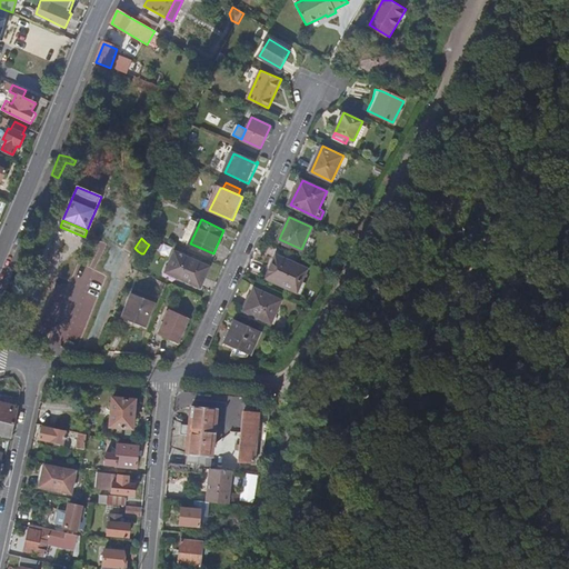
[(210,268),(178,253),(170,270),(182,276),(181,277),(202,287),(210,268)]
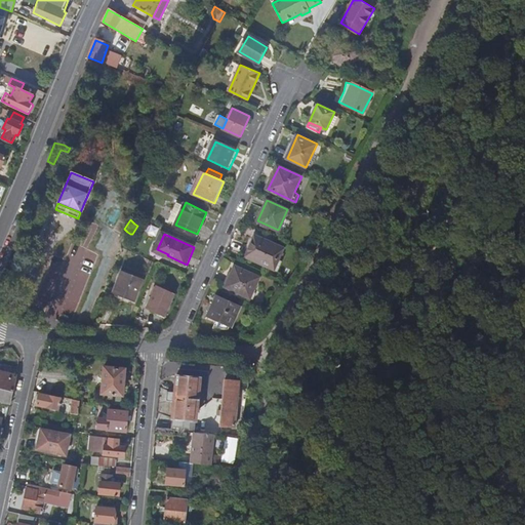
[(279,258),(284,248),(255,236),(253,240),(246,256),(278,271),(282,260),(279,258)]
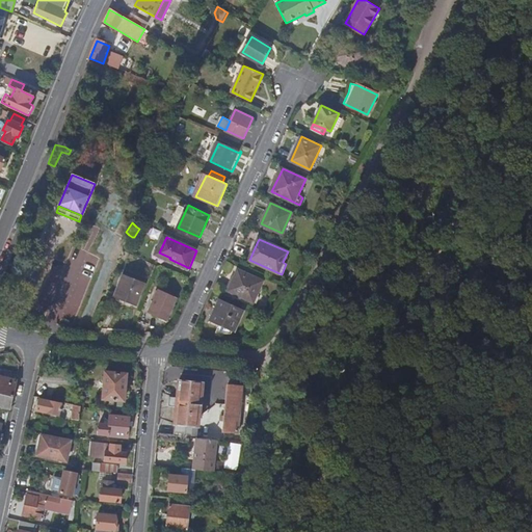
[(249,260),(257,243),(254,241),(245,259),(249,260)]
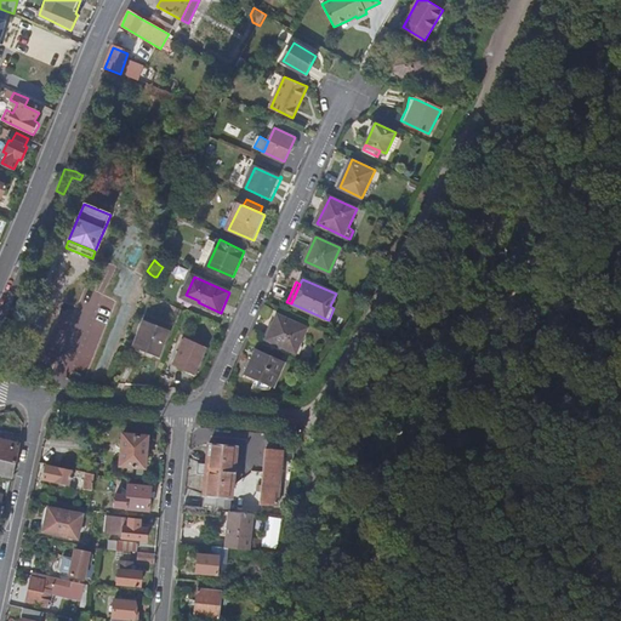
[(296,352),(308,328),(279,313),(274,323),(279,325),(272,341),(296,352)]
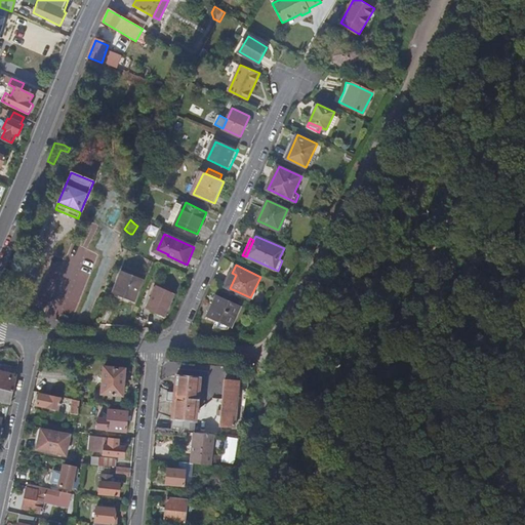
[(133,301),(142,281),(121,273),(112,293),(133,301)]
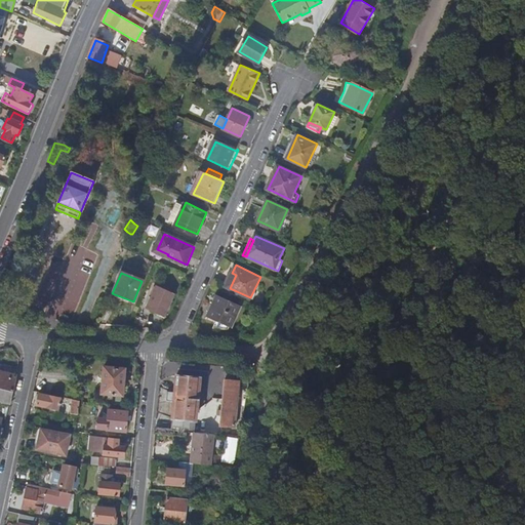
[(175,294),(157,286),(148,308),(165,315),(175,294)]
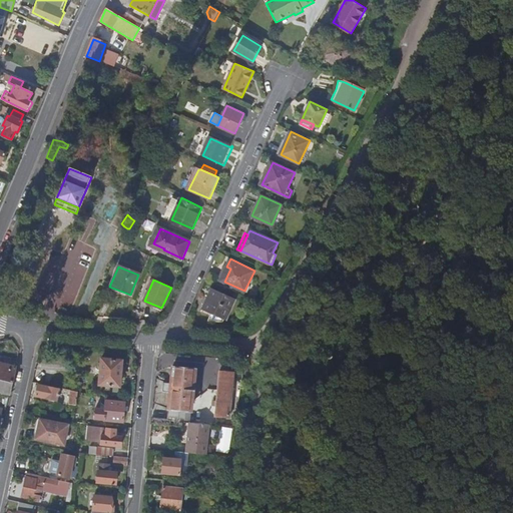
[(235,300),(212,290),(204,308),(226,318),(235,300)]
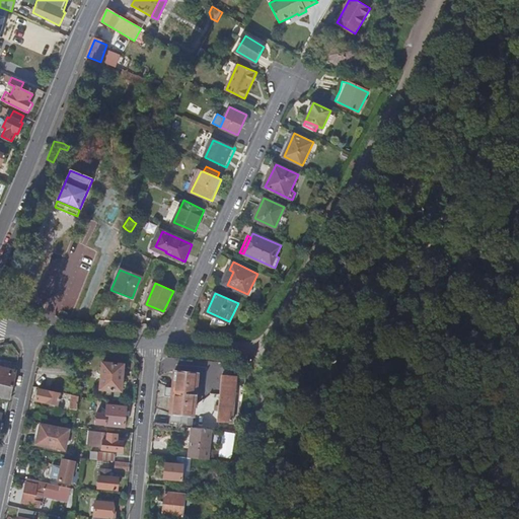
[(123,365),(103,363),(100,389),(121,391),(123,365)]
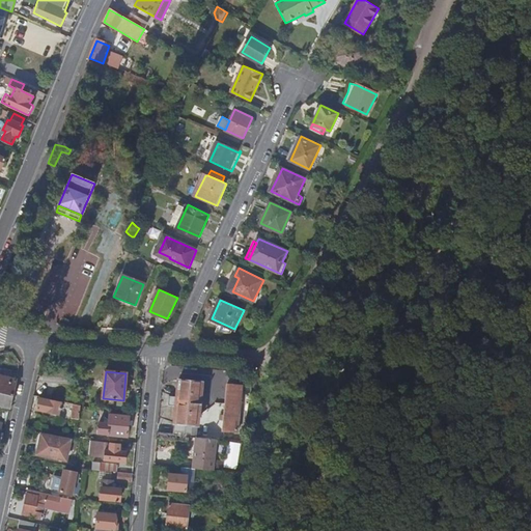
[(17,380),(0,375),(0,393),(12,396),(17,380)]
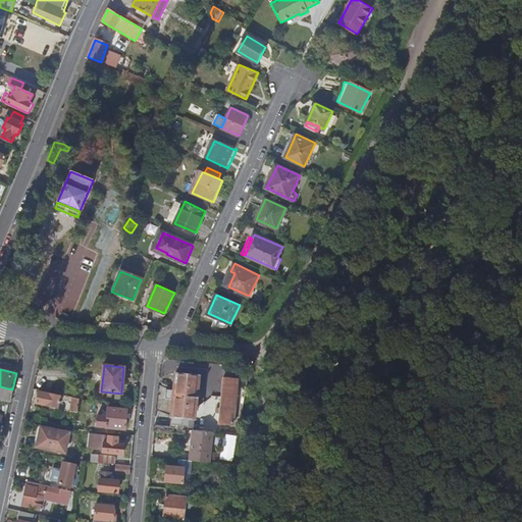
[(198,375),(175,373),(174,390),(165,389),(164,399),(173,400),(171,416),(194,418),(198,375)]
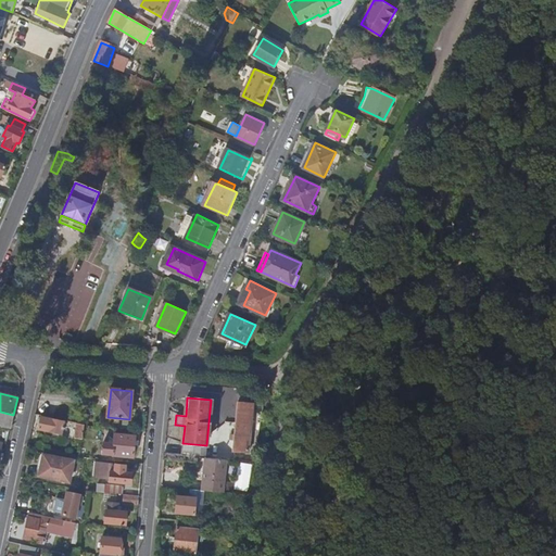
[(254,404),(238,402),(232,451),(249,452),(254,404)]
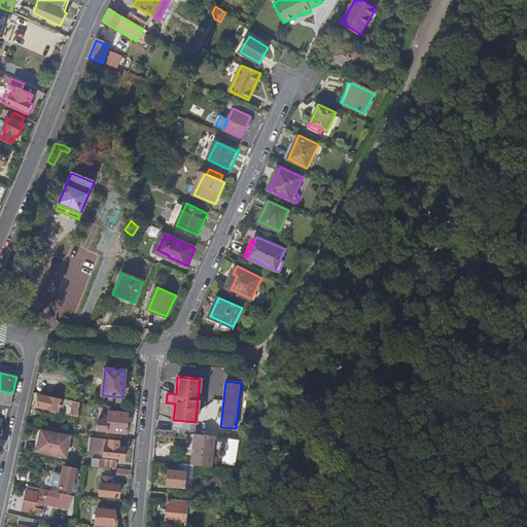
[(0,402),(10,406),(12,393),(0,390),(0,402)]
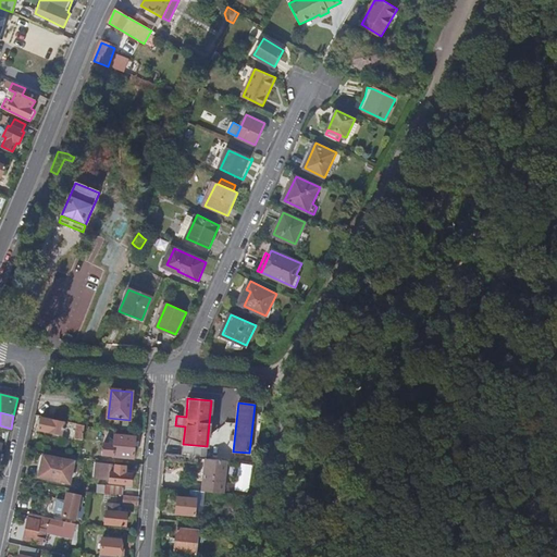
[(63,422),(41,418),(39,430),(60,434),(63,422)]
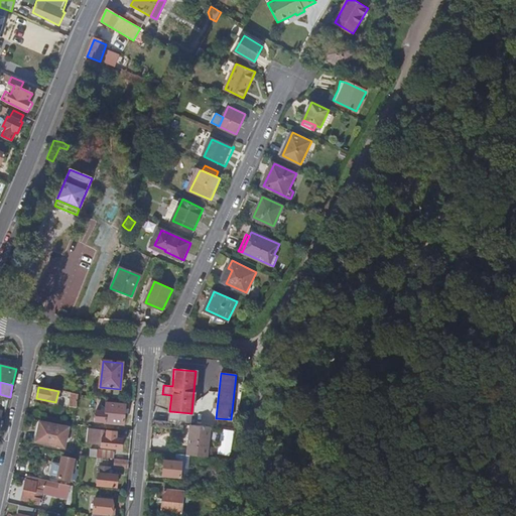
[(79,394),(72,392),(70,406),(76,408),(79,394)]
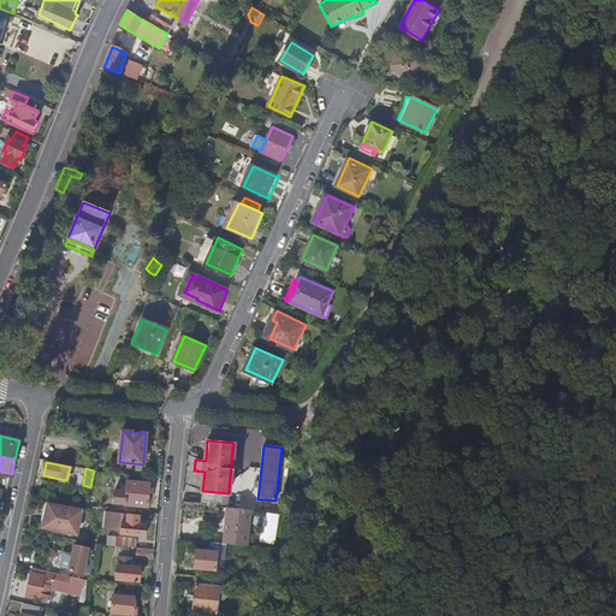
[(148,505),(150,483),(129,480),(126,491),(114,490),(113,503),(148,505)]
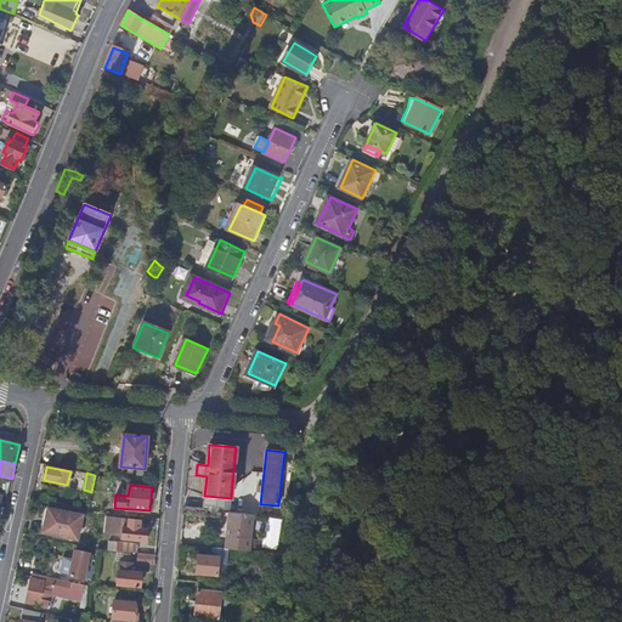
[(82,515),(49,509),(44,532),(78,539),(82,515)]
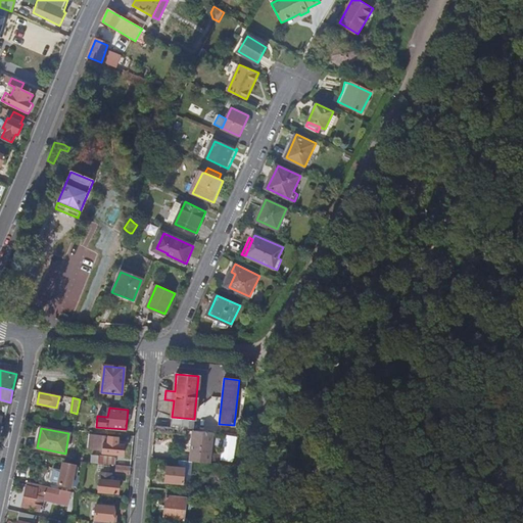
[(214,433),(194,431),(191,460),(194,460),(210,461),(214,433)]
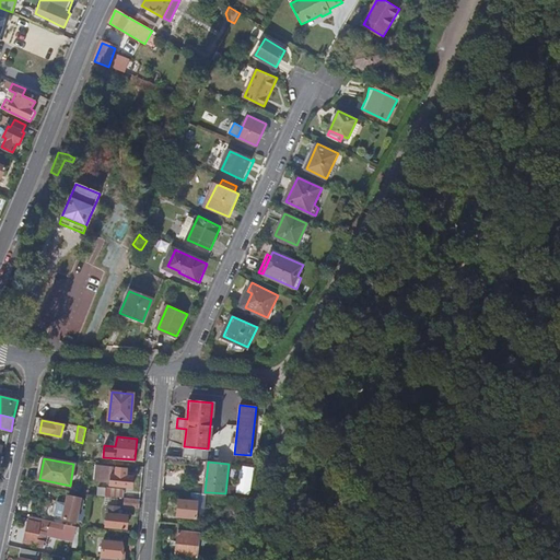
[(255,482),(257,467),(249,466),(247,480),(255,482)]
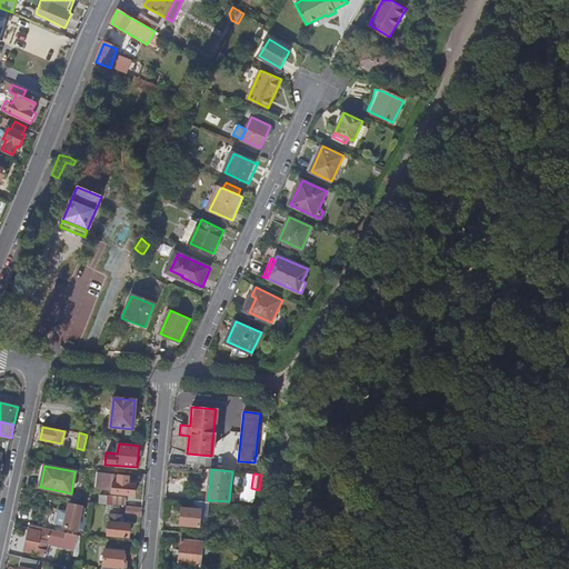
[(129,477),(115,476),(112,492),(133,493),(135,483),(128,483),(129,477)]
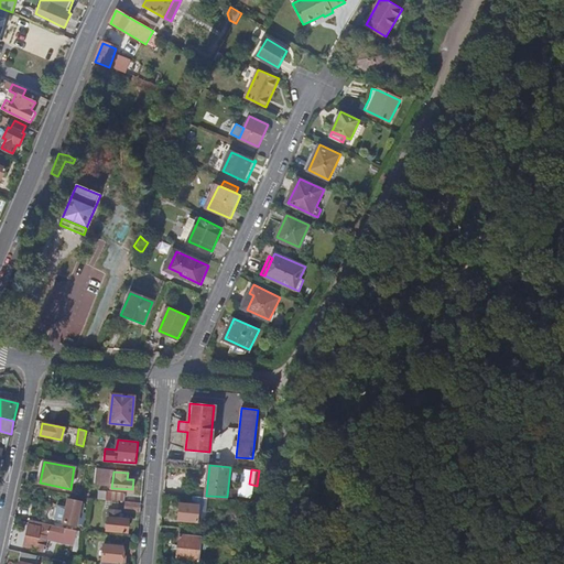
[(117,501),(117,494),(99,491),(98,499),(117,501)]
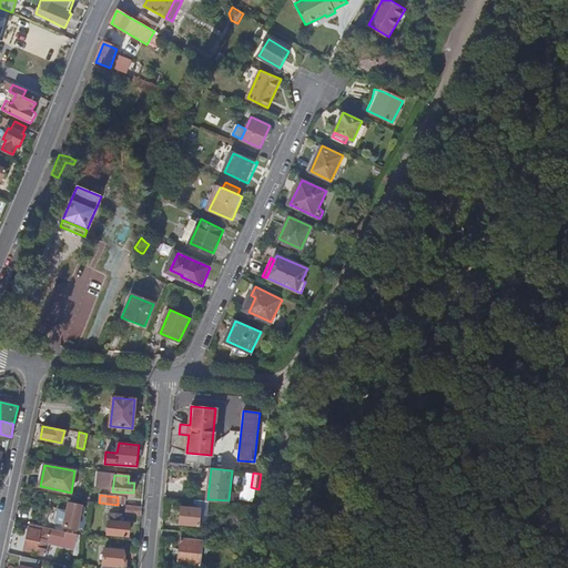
[(211,499),(208,499),(195,498),(194,504),(189,504),(189,507),(181,506),(180,523),(209,526),(211,499)]
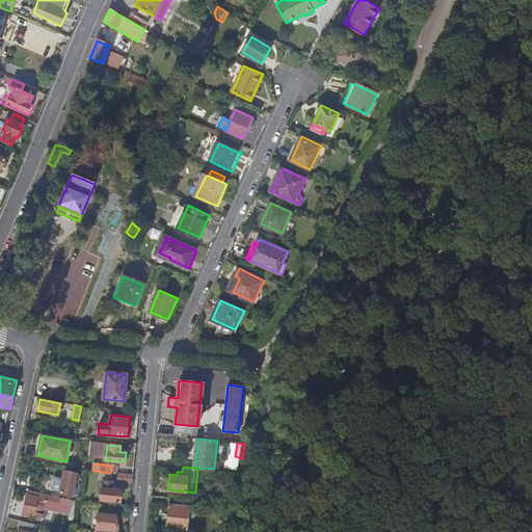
[(73,484),(75,473),(64,471),(59,494),(71,496),(71,495),(77,496),(79,486),(73,484)]
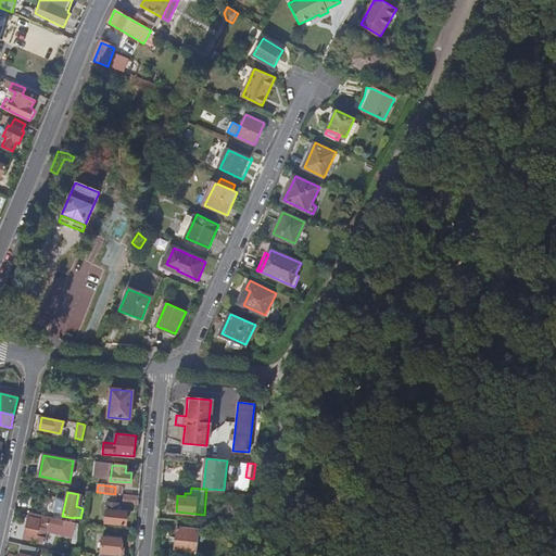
[(139,496),(117,494),(117,496),(124,496),(123,503),(138,504),(139,496)]
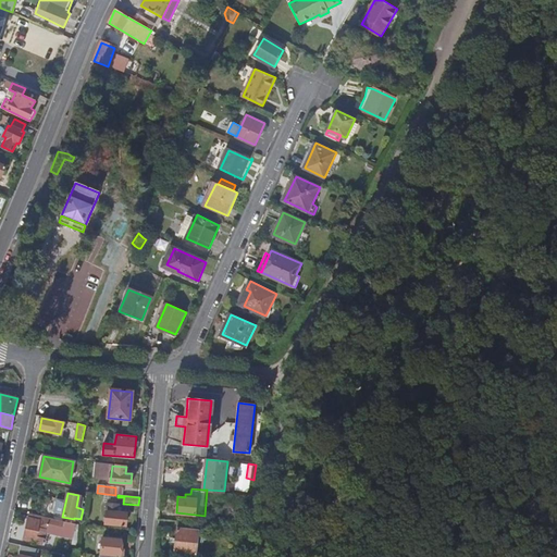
[(47,515),(48,507),(33,504),(32,511),(47,515)]
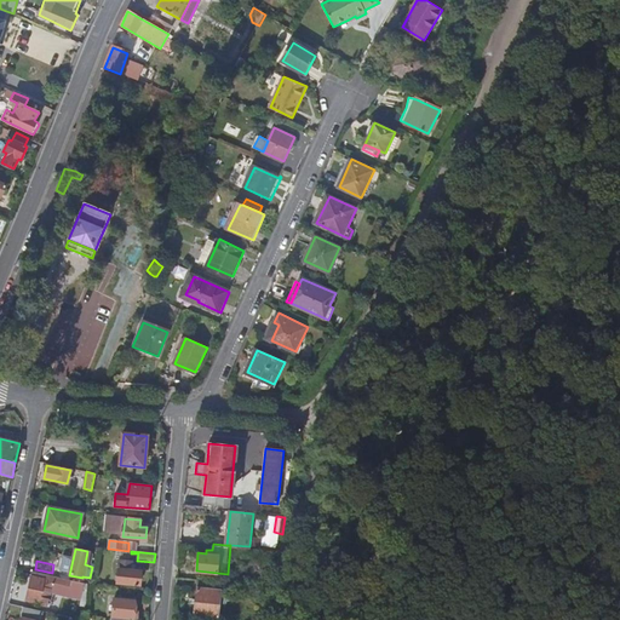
[(141,585),(142,572),(119,569),(116,583),(141,585)]
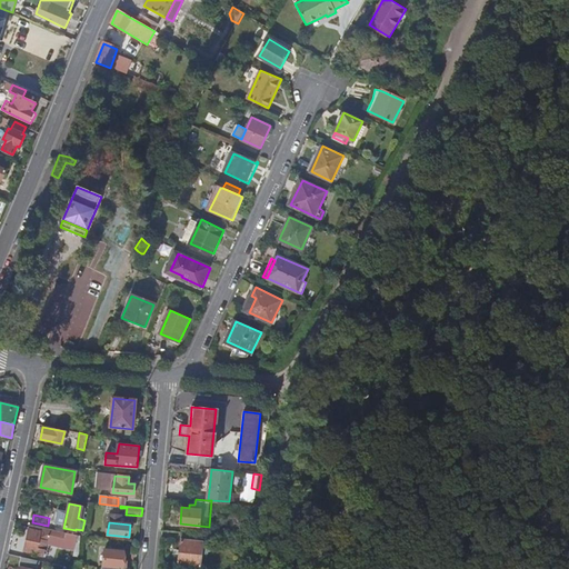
[(45,528),(30,526),(23,550),(36,552),(36,551),(43,552),(47,537),(43,537),(45,528)]
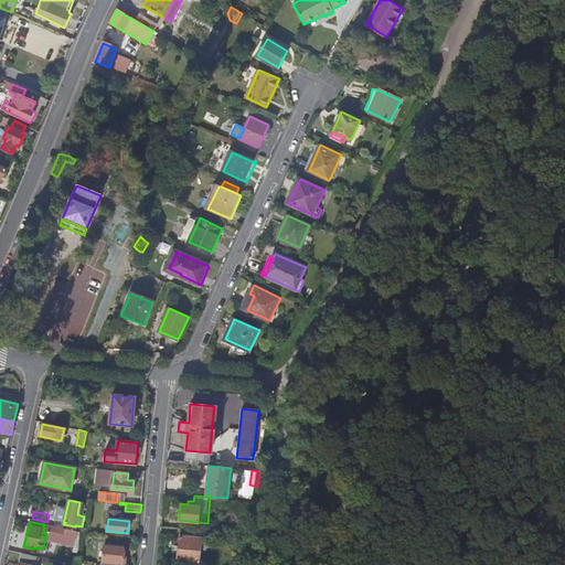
[(199,537),(199,530),(180,528),(177,560),(199,562),(200,548),(201,543),(203,544),(204,537),(199,537)]
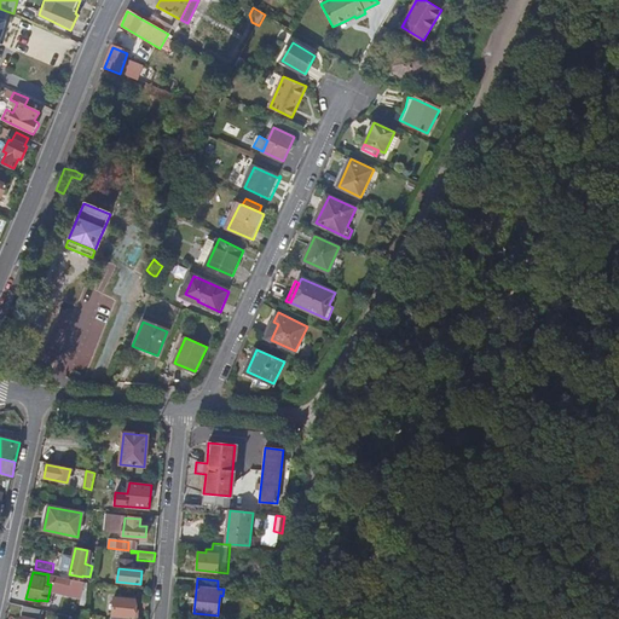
[(136,600),(114,597),(111,618),(127,618),(128,617),(133,617),(136,600)]
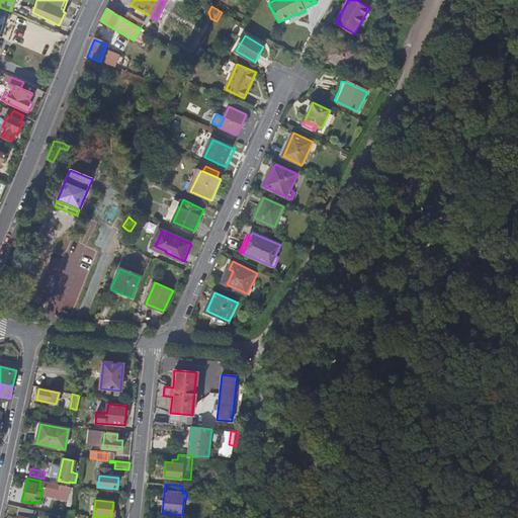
[(33,517),(35,511),(20,507),(17,517),(33,517)]
